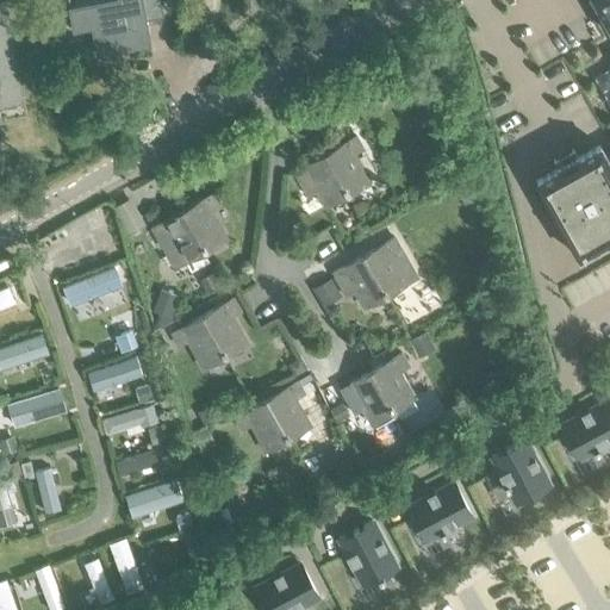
[(113,0),(68,8),(73,31),(91,27),(97,55),(120,50),(117,33),(145,27),(139,0),(113,0)]
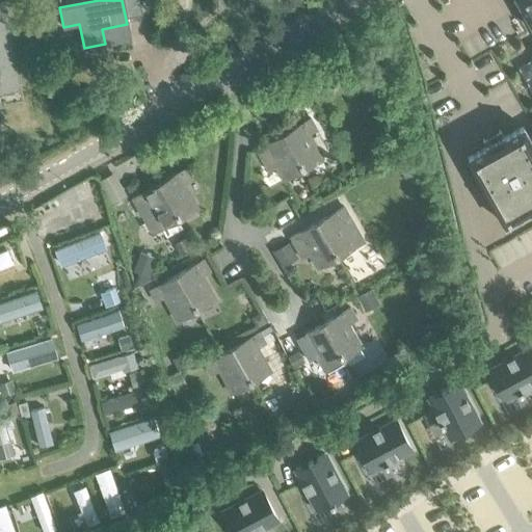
[(531,0),(516,0),(531,27),(531,134),(528,136),(523,126),(504,137),(502,135),(485,144),(486,147),(467,157),(504,223),(531,208),(531,0)]
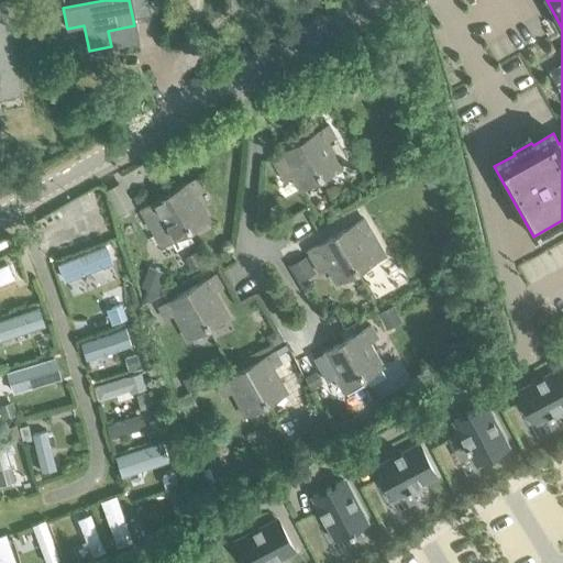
[(0,95),(19,92),(9,32),(3,3),(0,3),(0,95)]
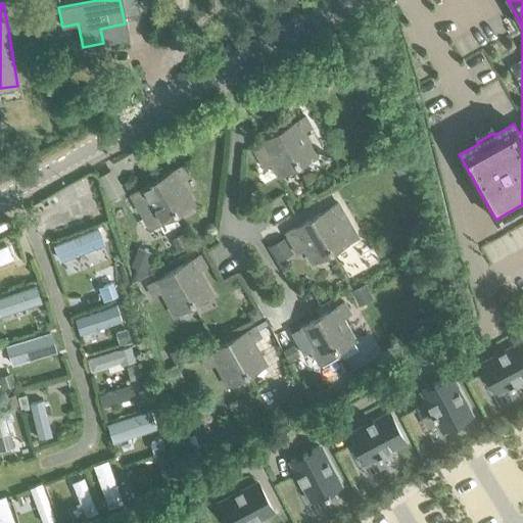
[(296,122),(279,131),(297,165),(299,164),(298,163),(314,154),(316,156),(300,128),(303,126),(306,130),(312,127),(305,116),(296,122)]
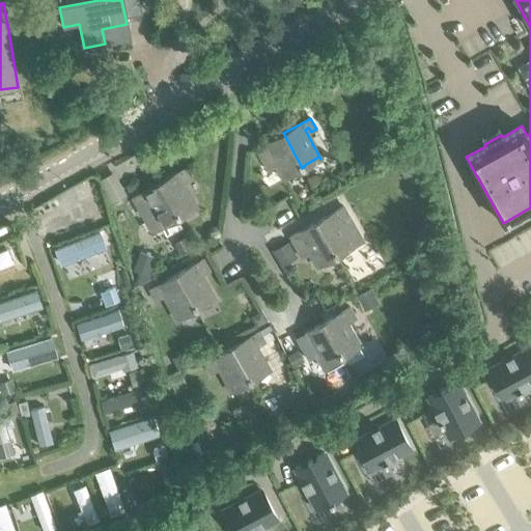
[(266,144),(256,149),(269,170),(277,166),(284,179),(285,178),(284,176),(300,168),(301,169),(302,168),(283,134),(264,144),(266,144)]
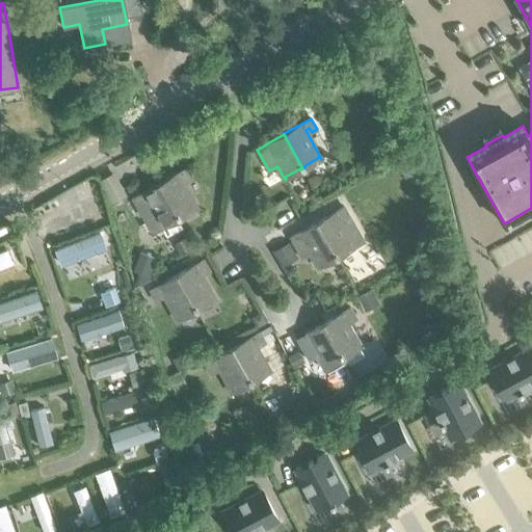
[(178,174),(159,184),(179,217),(180,217),(180,216),(195,207),(196,209),(197,208),(182,180),(186,179),(188,183),(192,180),(187,169),(178,174)]
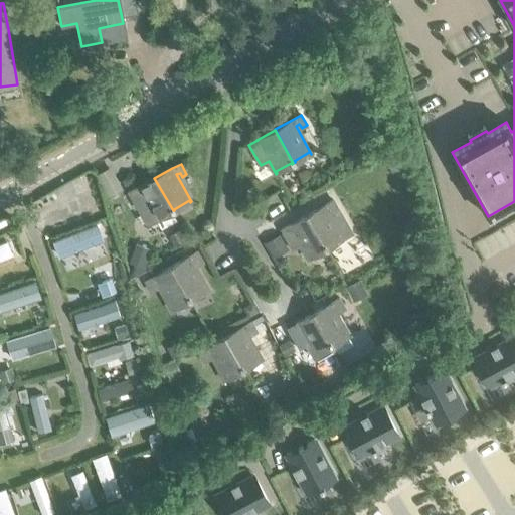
[(154,178),(128,193),(148,227),(157,221),(161,228),(176,219),(172,212),(173,211),(154,178)]
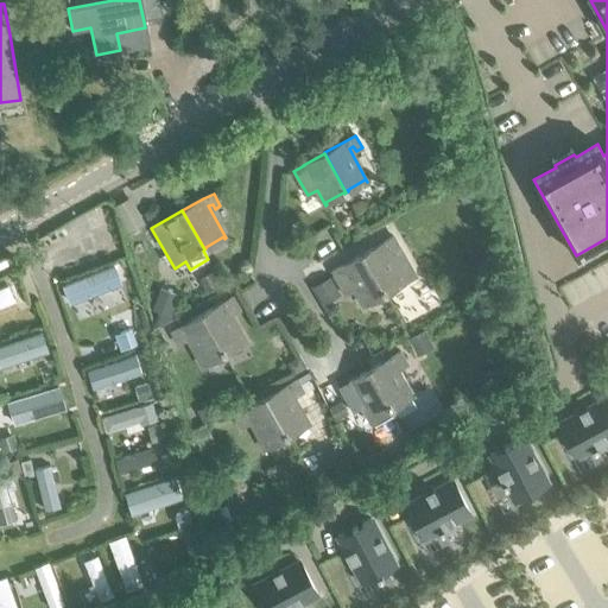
[(384,242),(362,254),(385,293),(386,292),(386,291),(404,282),(405,284),(416,277),(400,249),(393,238),(384,244),(384,242)]
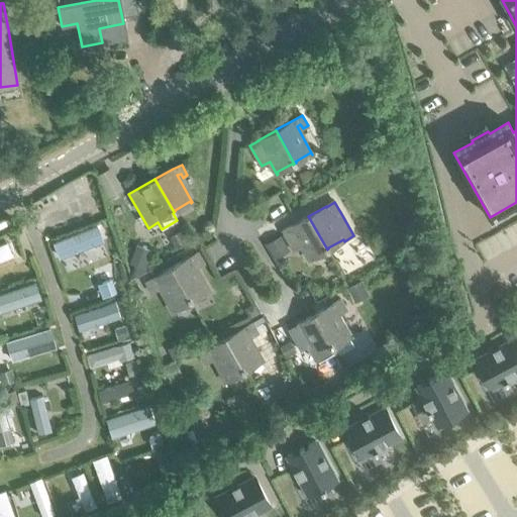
[(327,249),(308,216),(291,226),(282,231),(288,241),(293,238),(291,235),(294,233),(310,261),(310,257),(325,249),(325,250),(327,249)]
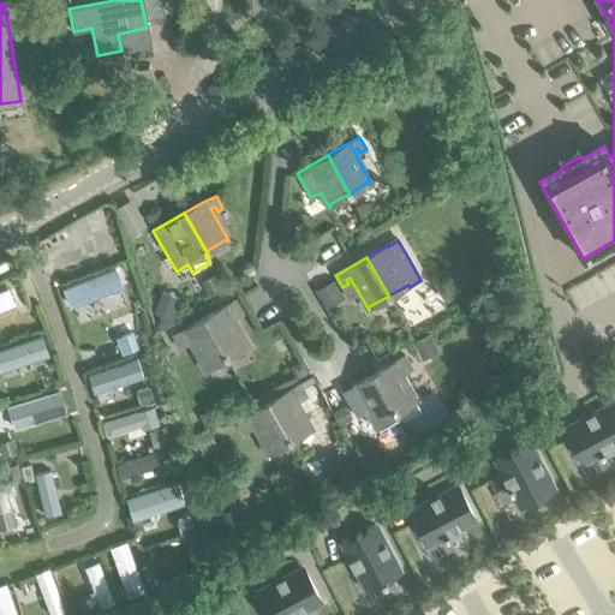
[(242,268),(242,269),(242,270),(243,270),(243,272),(243,273),(244,273),(244,274),(245,274),(246,274),(248,274),(249,274),(250,274),(251,274),(252,274),(252,273),(254,273),(254,272),(254,270),(255,270),(255,269),(255,268),(255,267),(255,266),(254,266),(254,264),(252,264),(252,263),(251,263),(251,262),(250,262),(249,262),(248,262),(246,262),(245,262),(245,263),(244,263),(243,264),(243,266),(242,267),(242,268)]
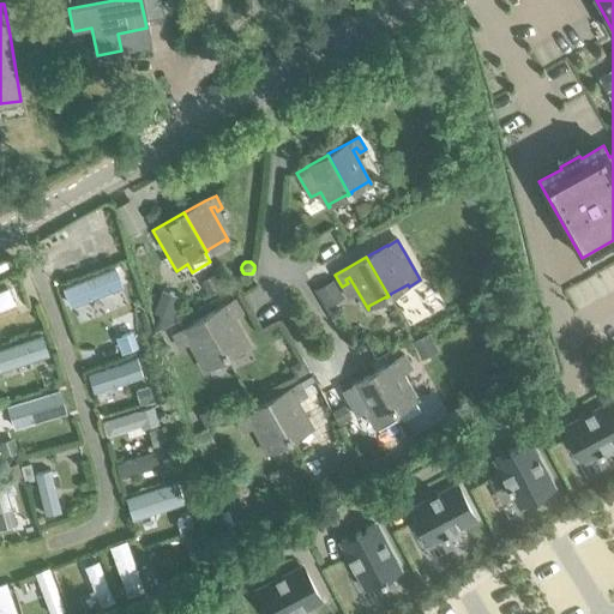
[(62,283),(71,304),(124,283),(116,263),(62,283)]
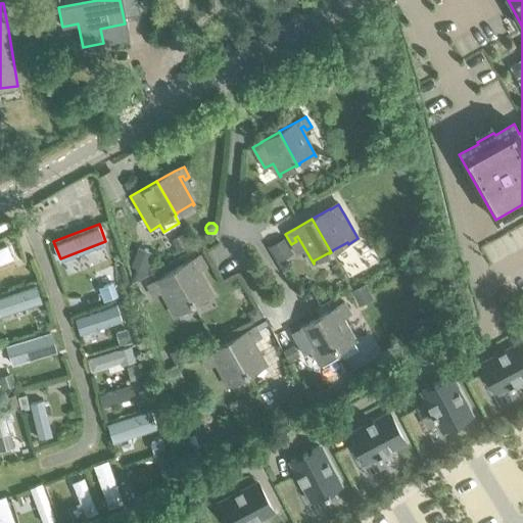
[(182,233),(172,239),(177,248),(188,242),(182,233)]
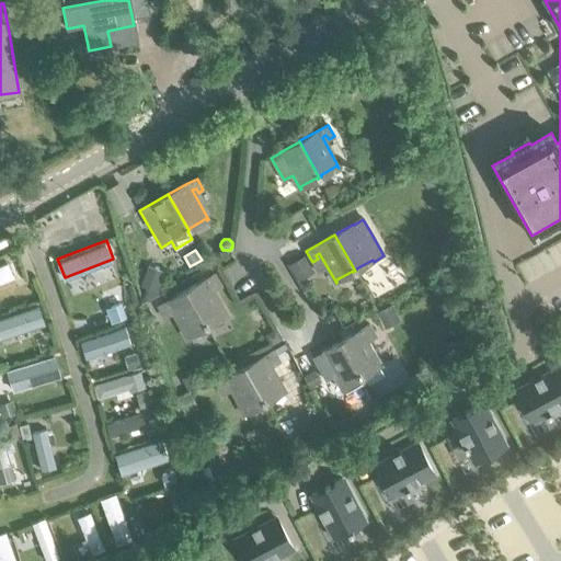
[(304,253),(288,263),(297,278),(313,270),(304,253)]
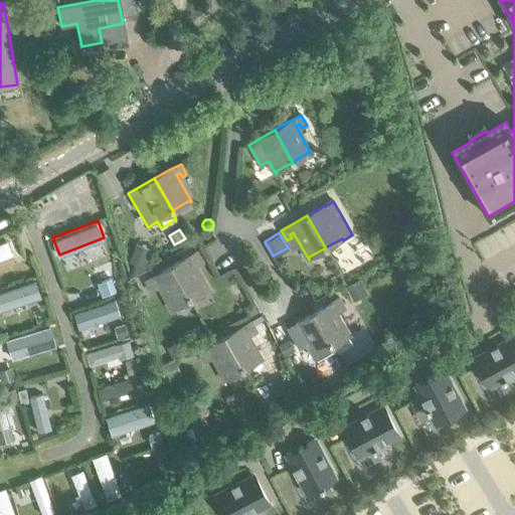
[(7,239),(0,241),(0,258),(13,252),(7,239)]
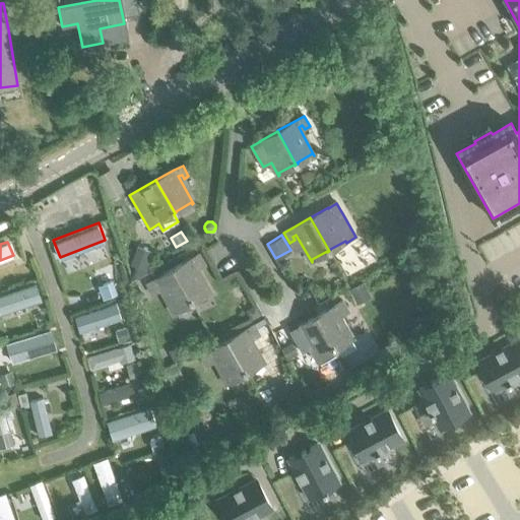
[(130,265),(130,266),(135,267),(133,274),(130,282),(134,279),(143,274),(151,251),(137,246),(130,265)]
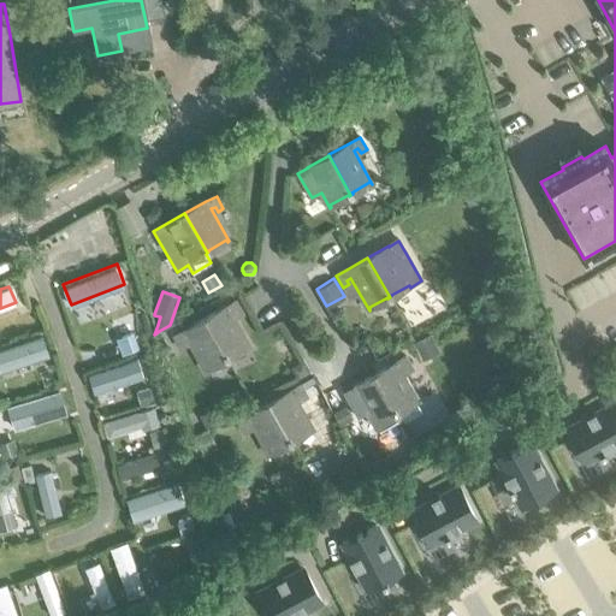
[(226,306),(205,318),(227,357),(229,356),(227,356),(247,345),(248,348),(249,347),(231,314),(235,312),(237,317),(243,313),(236,301),(226,307),(226,306)]
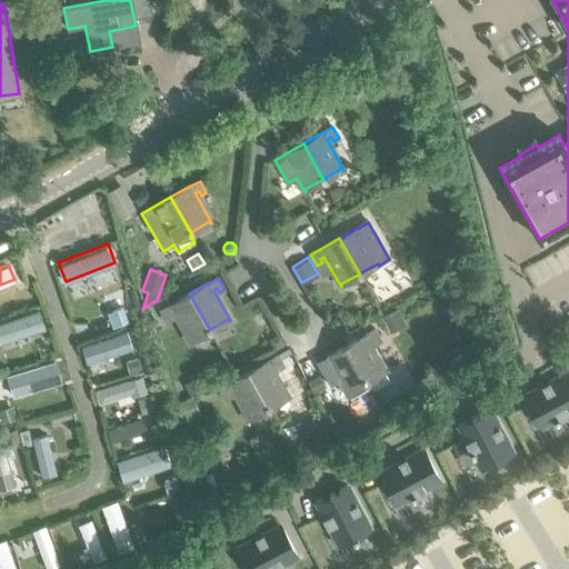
[(170,306),(160,311),(167,322),(172,319),(170,315),(173,313),(190,343),(209,330),(189,293),(170,305),(170,306)]
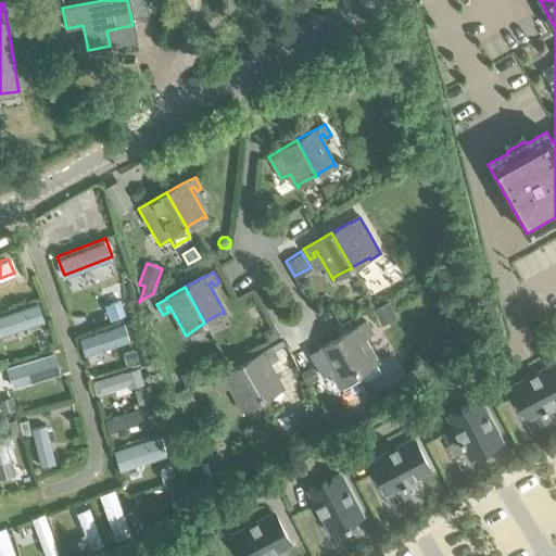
[(117,301),(110,304),(114,318),(121,316),(124,315),(119,301),(117,301)]
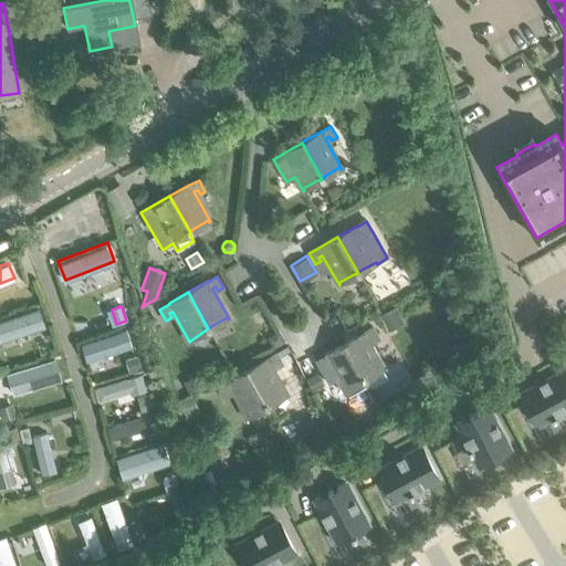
[(39,307),(0,320),(0,339),(44,325),(39,307)]
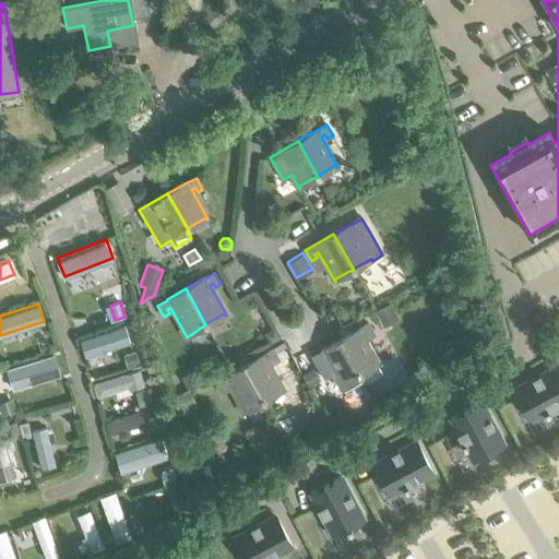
[(375,311),(383,328),(399,319),(391,304),(375,311)]
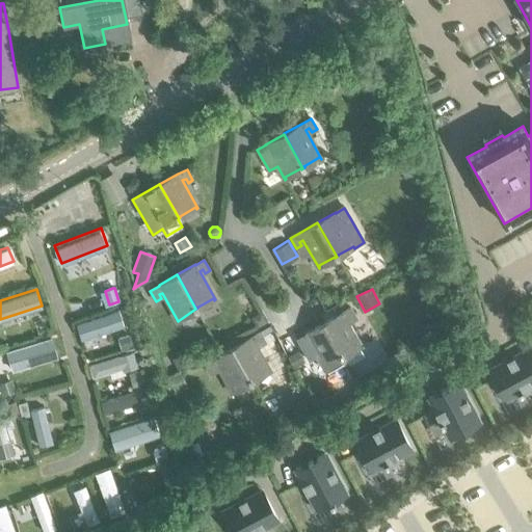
[(118,308),(78,321),(83,337),(124,322),(118,308)]
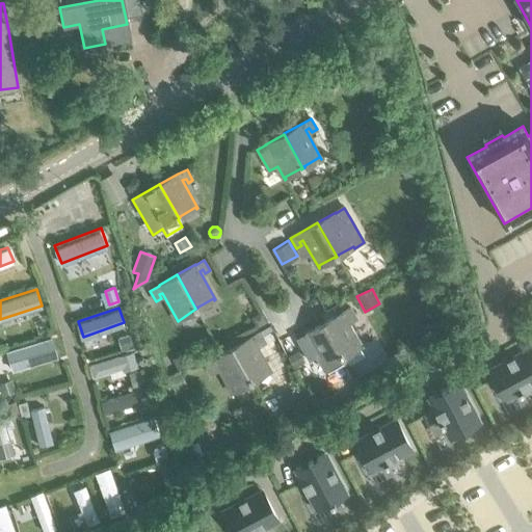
[(342,313),(323,323),(343,357),(344,356),(344,355),(360,347),(361,349),(362,348),(346,320),(349,318),(351,322),(356,319),(350,309),(342,313)]
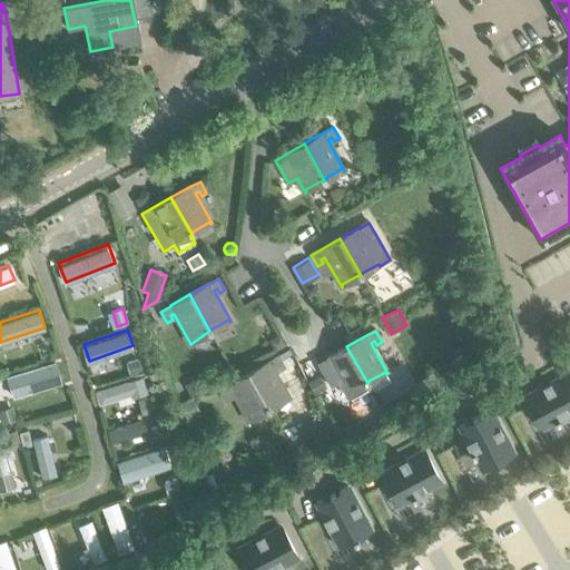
[(279,334),(271,340),(276,349),(285,343),(279,334)]
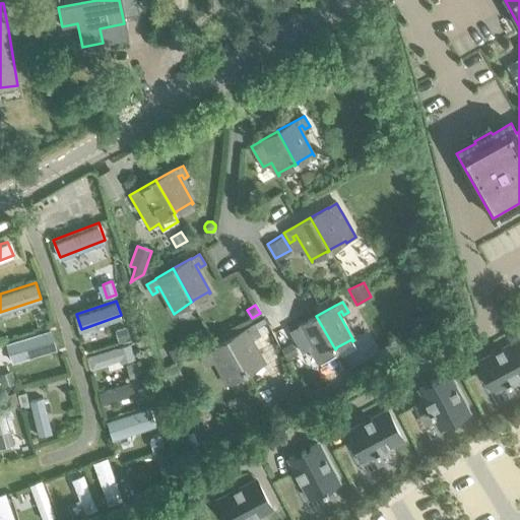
[(299,326),(290,331),(296,341),(301,338),(299,335),(302,333),(318,361),(319,360),(318,358),(325,353),(328,360),(337,353),(335,349),(316,316),(299,326)]
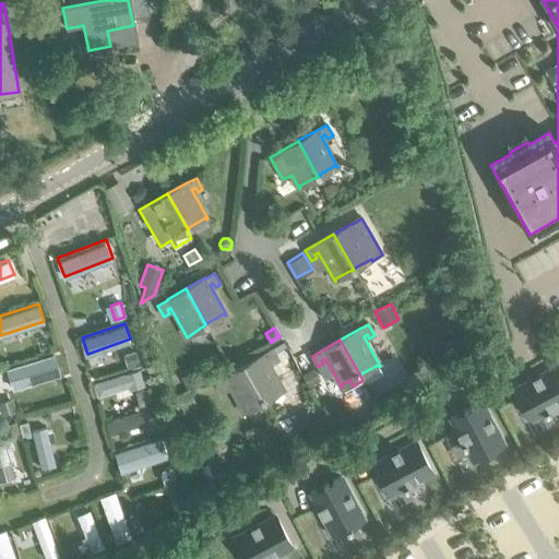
[(263,354),(244,365),(264,401),(265,400),(265,399),(282,390),(283,392),(284,391),(268,361),(271,359),(274,364),(278,360),(272,349),(263,355),(263,354)]
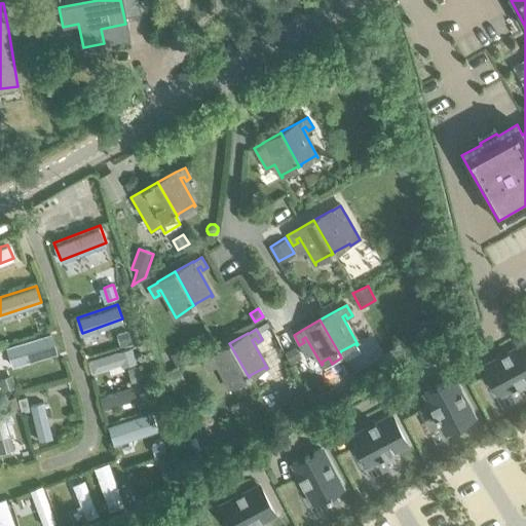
[(124,332),(116,334),(118,344),(127,342),(130,341),(127,331),(124,332)]
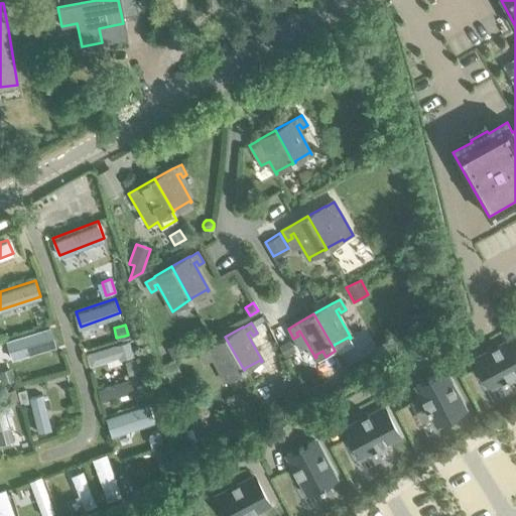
[(9,340),(15,358),(55,345),(50,328),(9,340)]
